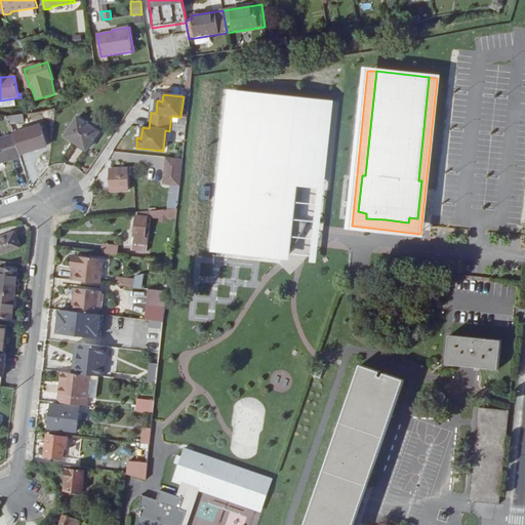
[(29,124),(27,114),(9,117),(11,126),(29,124)]
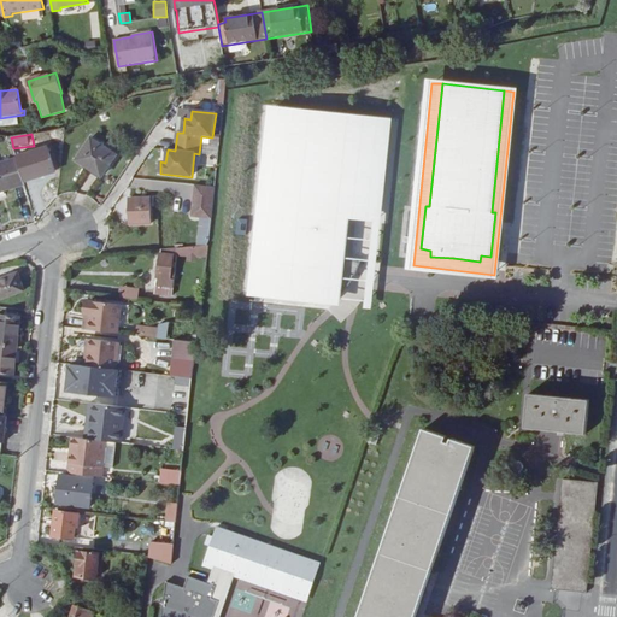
[(92,139),(77,160),(101,177),(117,156),(92,139)]
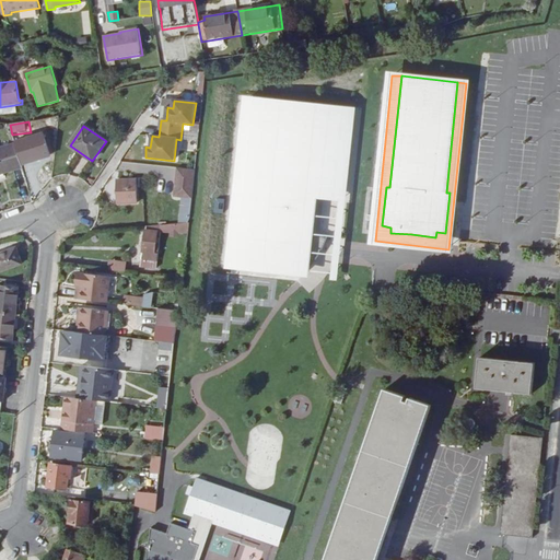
[(15,146),(22,166),(51,156),(45,136),(15,144),(15,146)]
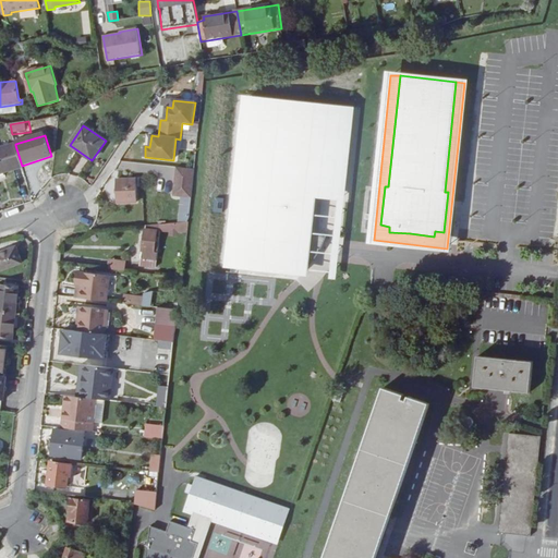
[(0,174),(23,168),(22,166),(15,145),(0,149),(0,174)]
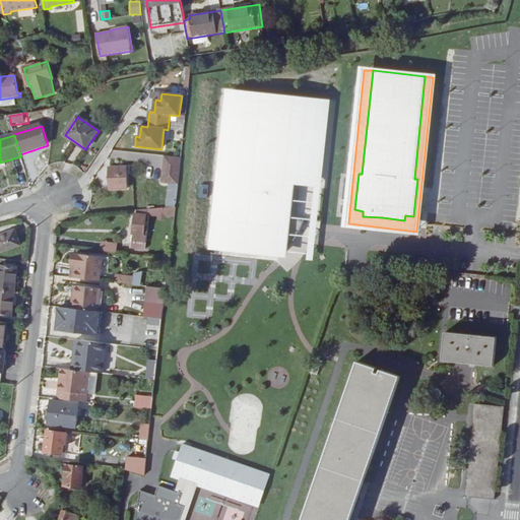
[(178,184),(181,158),(165,156),(161,183),(168,183),(178,184)]
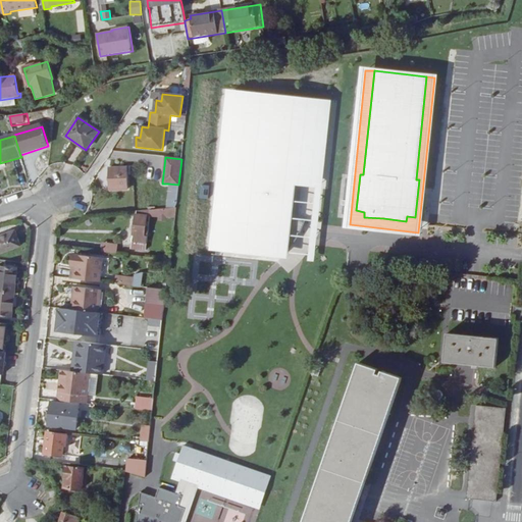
[(127,168),(109,168),(110,191),(128,190),(127,168)]
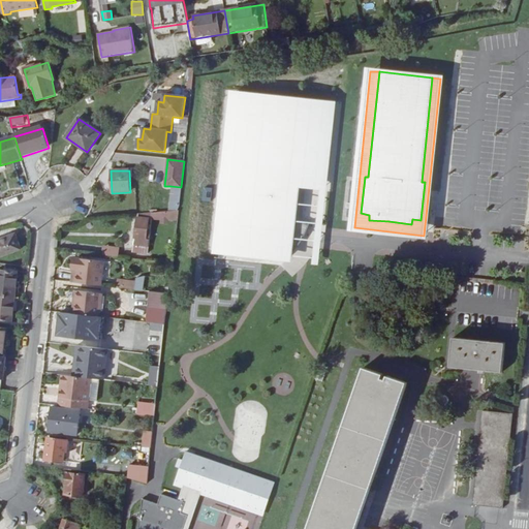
[(170,186),(167,212),(178,211),(181,187),(170,186)]
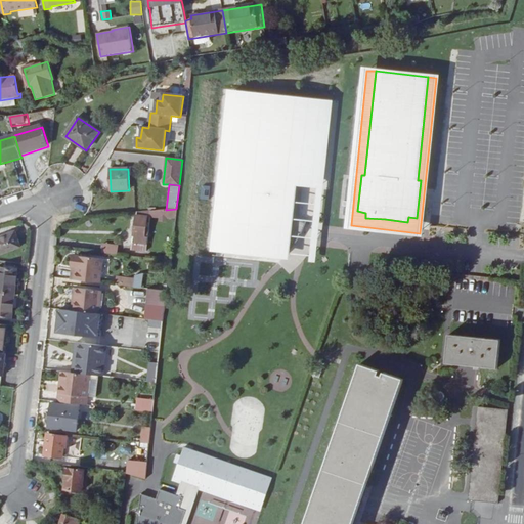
[(166,210),(137,212),(132,251),(144,253),(148,219),(175,217),(176,209),(166,210)]
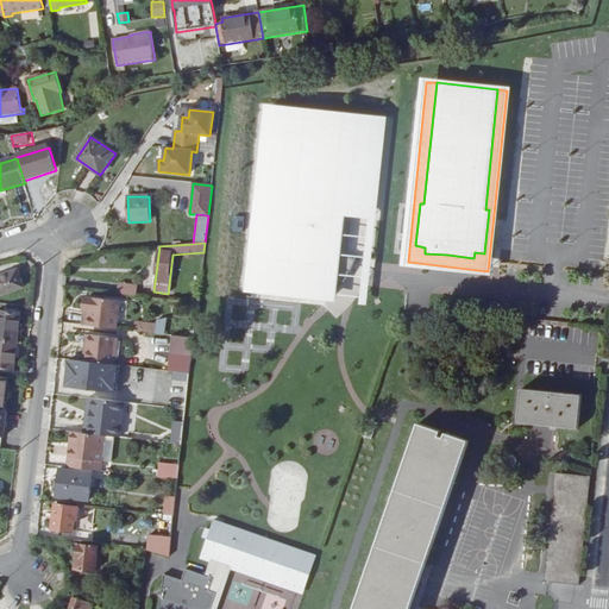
[(0,296),(24,288),(18,271),(0,276),(0,296)]
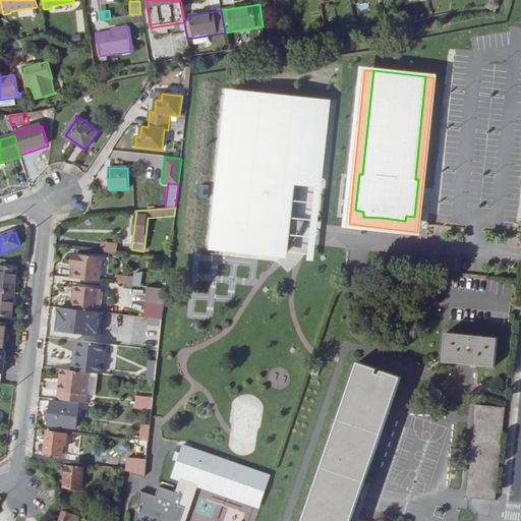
[(102,251),(117,253),(118,245),(103,243),(102,251)]
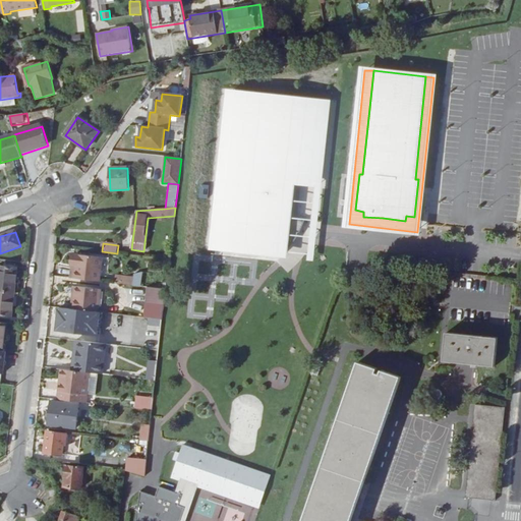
[(103,258),(76,254),(74,267),(77,267),(75,279),(100,282),(103,258)]
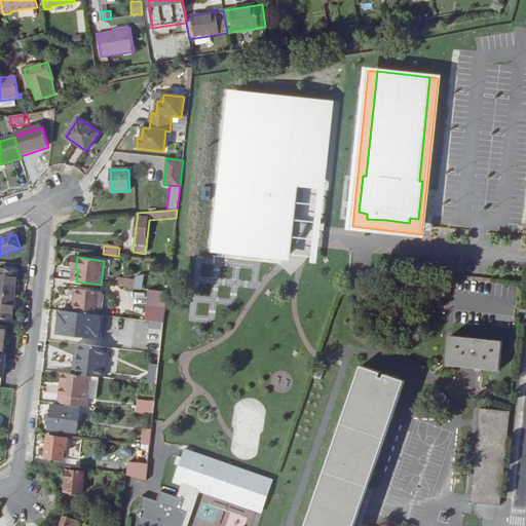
[(0,293),(15,295),(17,272),(0,269),(0,293)]
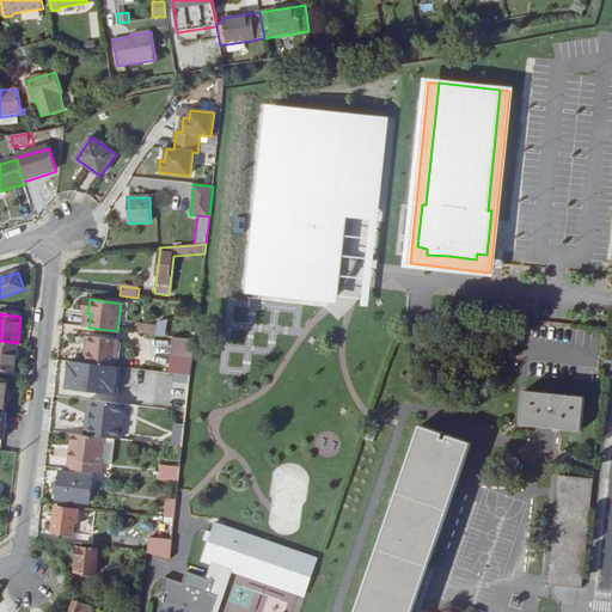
[(135,323),(134,334),(165,335),(165,323),(135,323)]
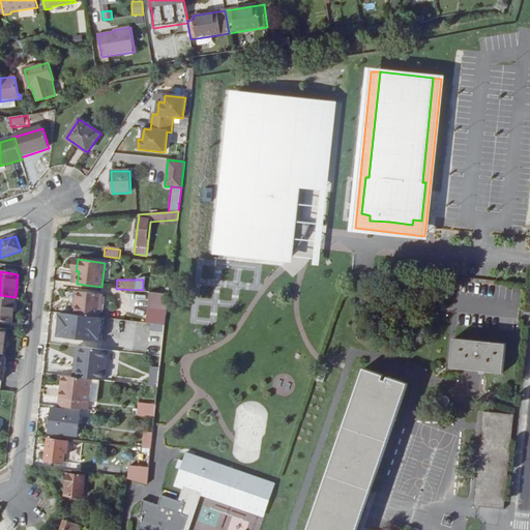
[(508,287),(499,286),(497,300),(506,301),(508,287)]
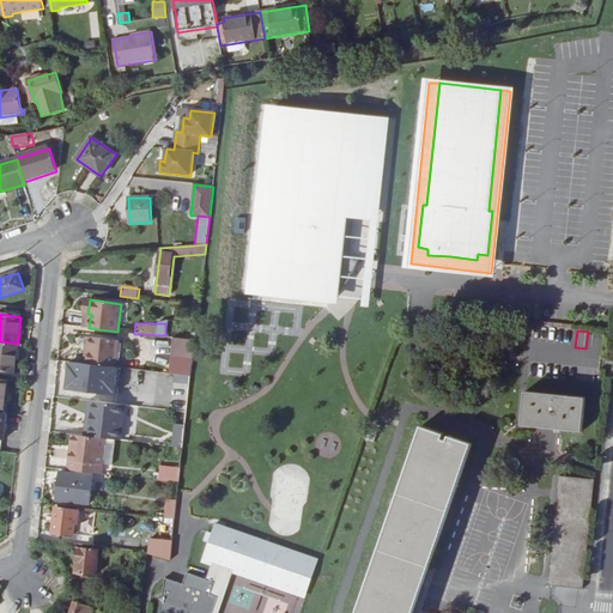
[(89,351),(87,364),(114,368),(117,341),(90,338),(90,347),(91,347),(90,351),(89,351)]
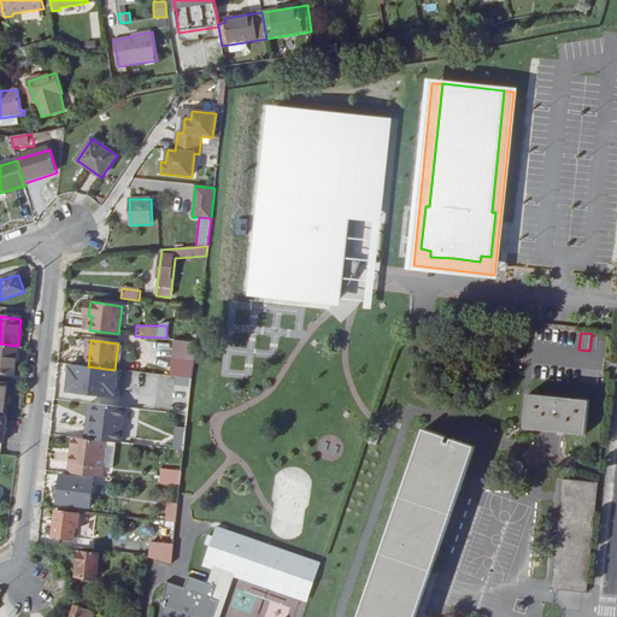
[(194,364),(197,344),(175,341),(172,362),(194,364)]
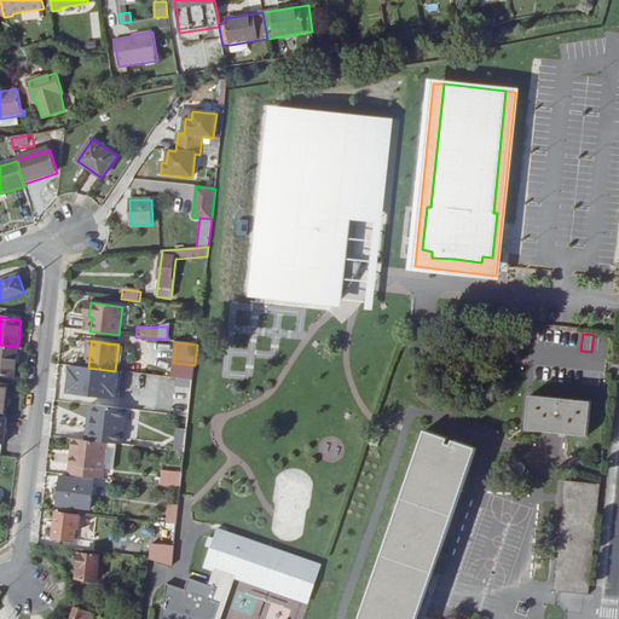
[(0,345),(0,375),(15,377),(18,347),(0,345)]
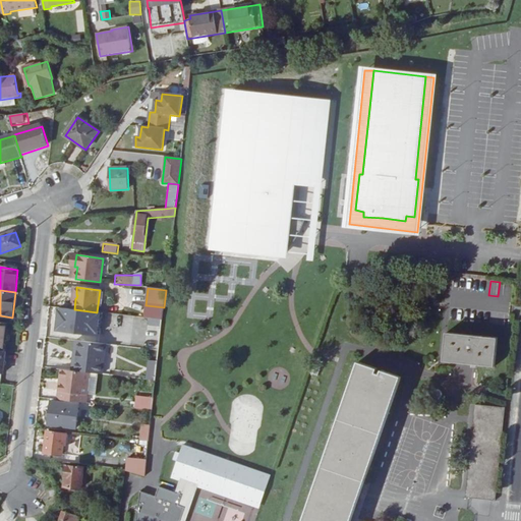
[(74,309),(60,307),(57,331),(97,337),(100,313),(97,312),(74,309)]
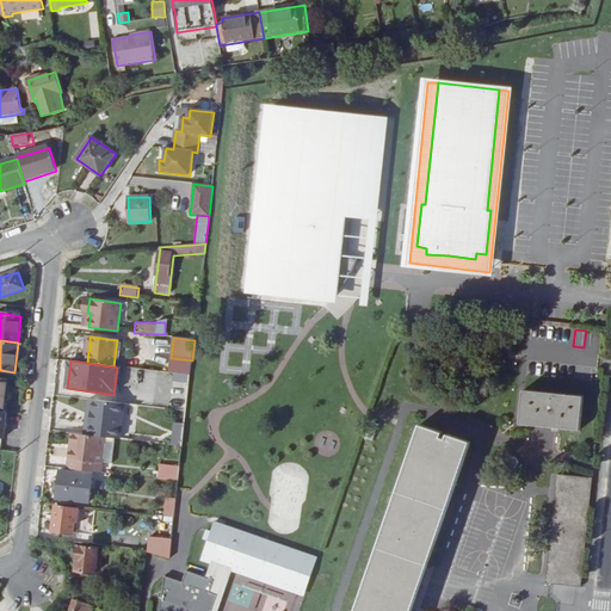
[(522,424),(580,430),(585,396),(524,390),(522,424)]
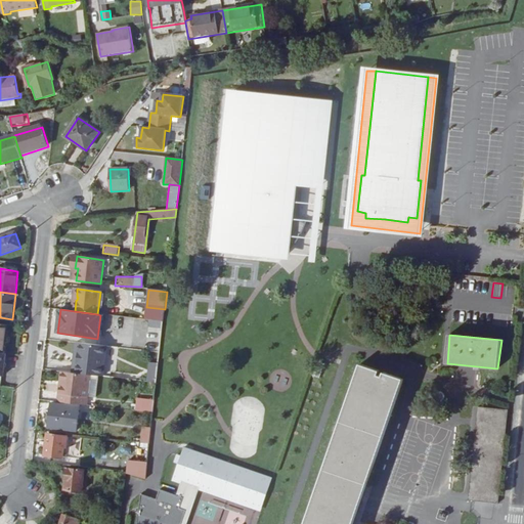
[(76,374),(99,376),(103,377),(106,346),(80,343),(79,353),(80,353),(79,362),(78,362),(76,374)]
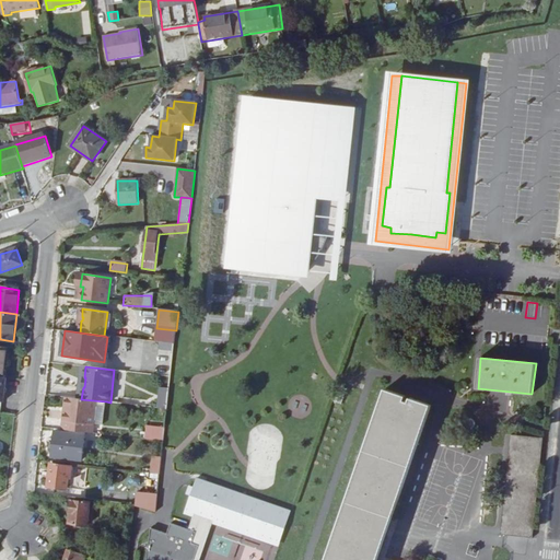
[(339,385),(335,401),(342,404),(348,388),(339,385)]
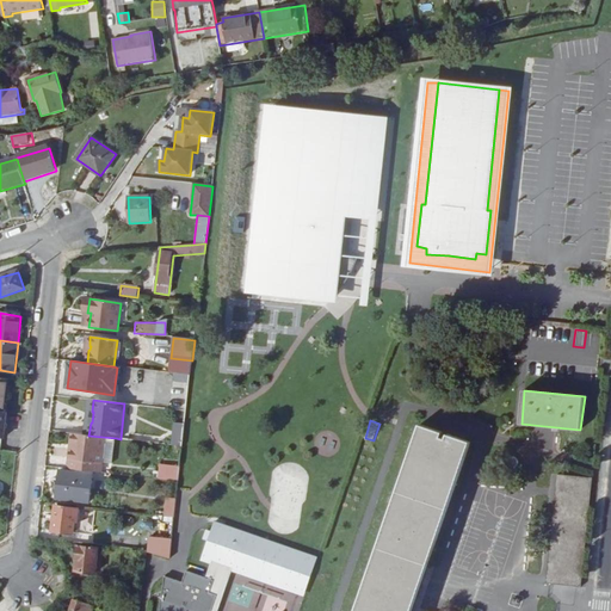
[(412,610),(415,604),(471,442),(420,425),(356,610),(412,610)]
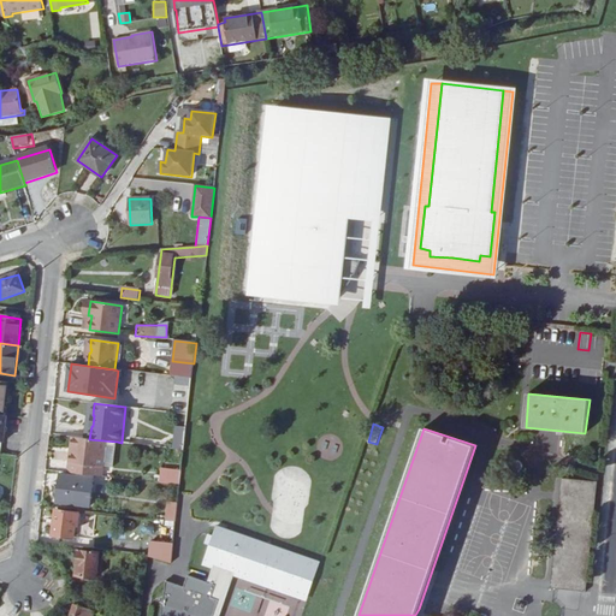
[(173,449),(183,450),(185,433),(176,432),(173,449)]
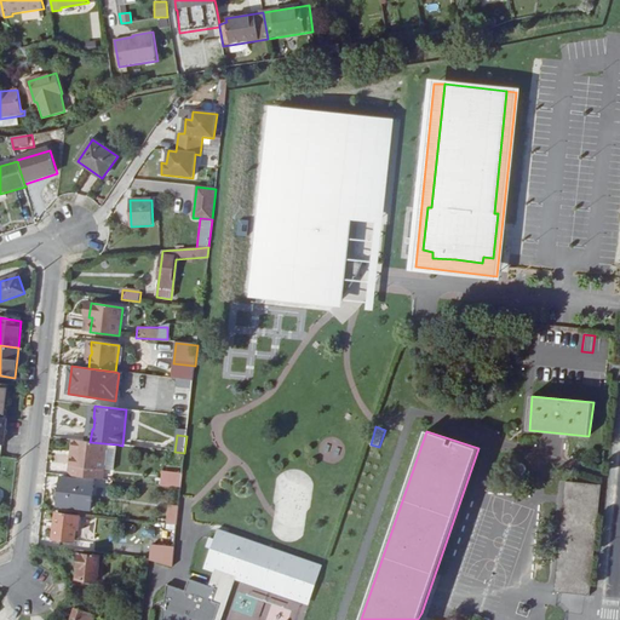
[(114,471),(118,445),(90,442),(78,440),(75,457),(72,457),(69,476),(103,481),(104,470),(114,471)]
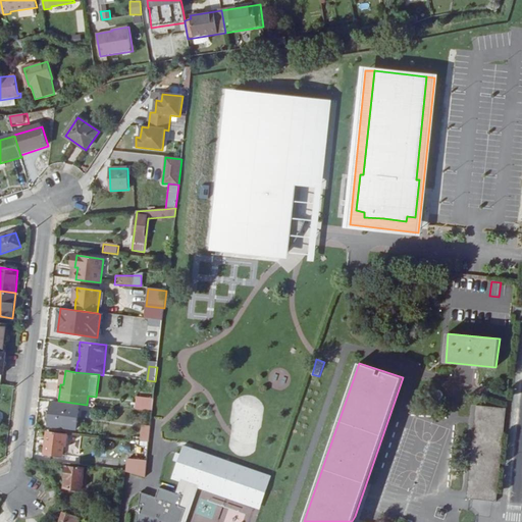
[(141,399),(140,411),(152,413),(153,400),(141,399)]
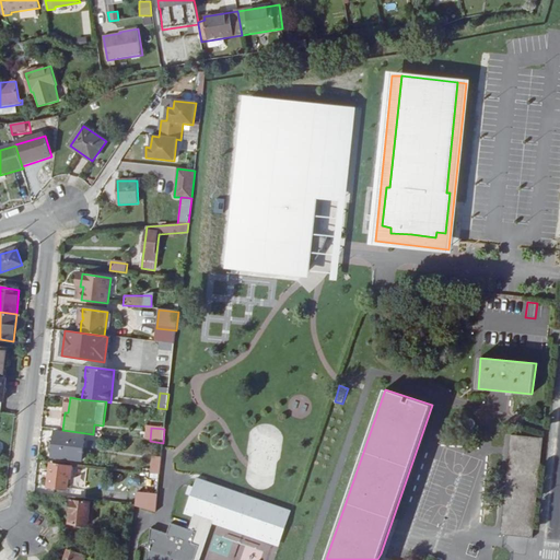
[(82,462),(85,433),(71,431),(71,433),(56,432),(53,457),(82,462)]
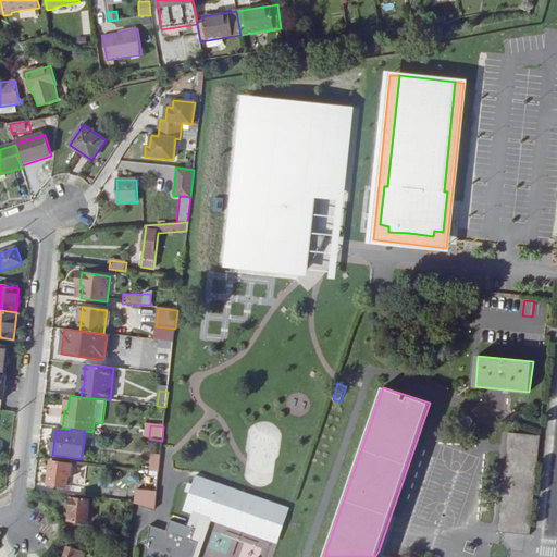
[(528,535),(539,435),(508,433),(498,532),(528,535)]
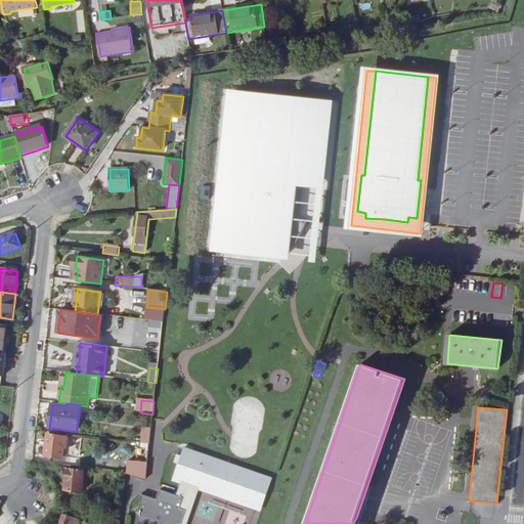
[(140,428),(139,443),(149,444),(150,429),(140,428)]
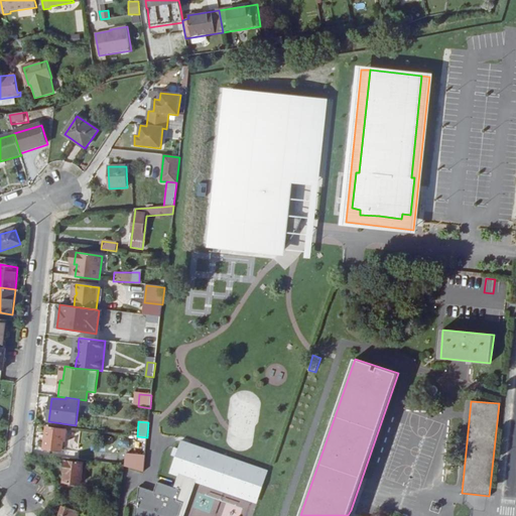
[(67,430),(47,427),(44,448),(62,450),(63,439),(66,440),(67,430)]
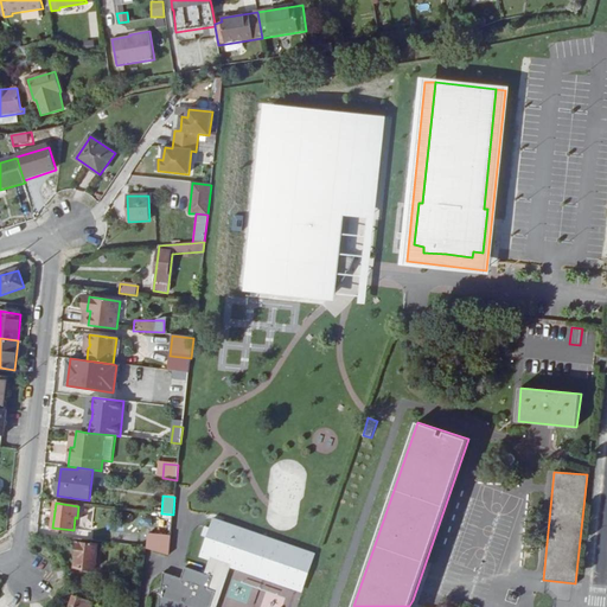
[(148,534),(146,549),(167,555),(170,536),(148,534)]
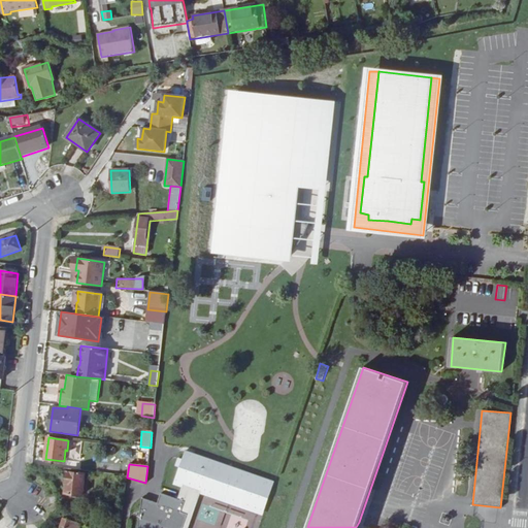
[(84,496),(86,474),(68,472),(66,494),(84,496)]
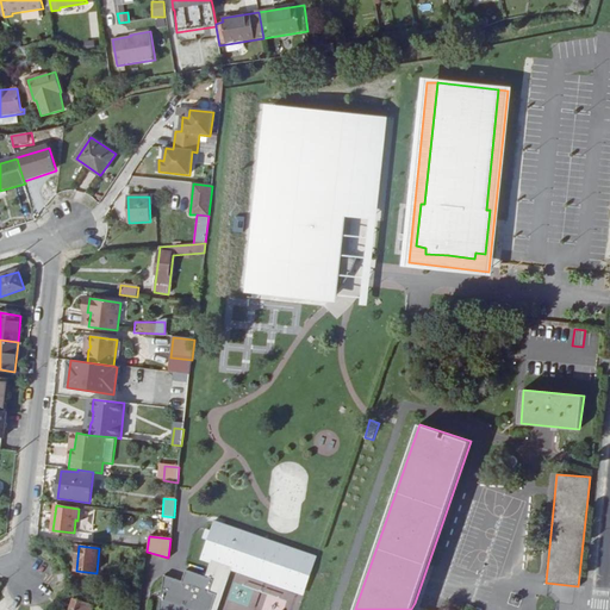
[(215,578),(187,568),(184,580),(166,574),(160,609),(211,609),(218,592),(211,590),(215,578)]
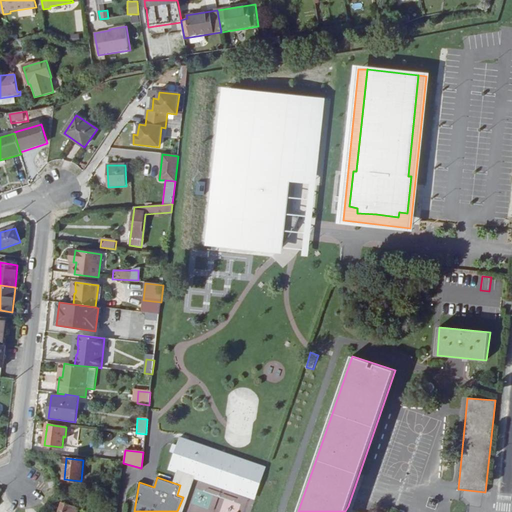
[(70,506),(62,503),(59,511),(78,511),(79,508),(70,505),(70,506)]
